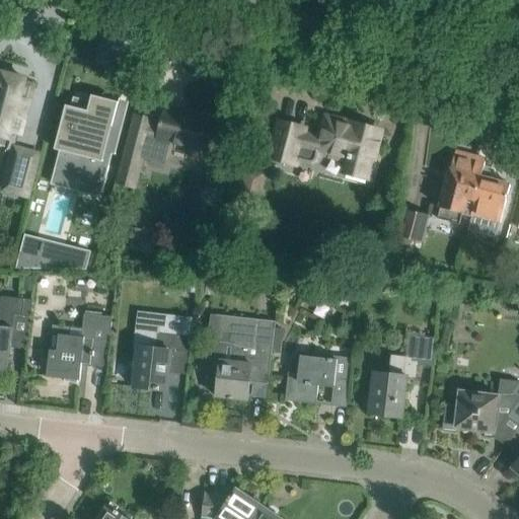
[(0,134),(9,137),(10,133),(14,134),(16,129),(19,130),(31,86),(23,84),(24,78),(2,72),(1,77),(0,76),(0,134)]
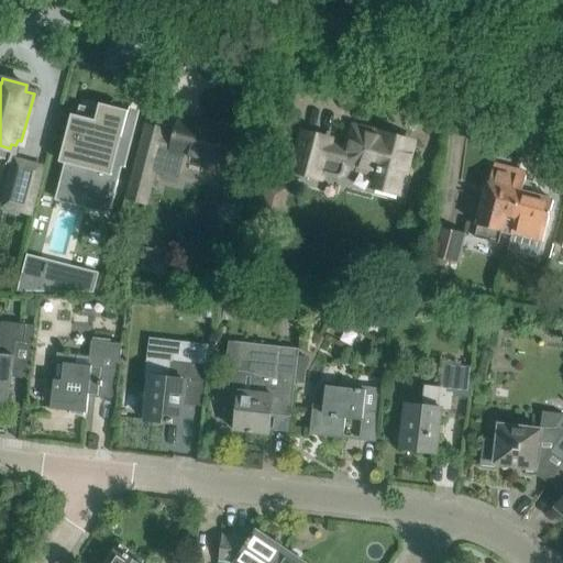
[(73,116),(61,162),(72,165),(68,176),(69,176),(67,184),(85,188),(80,203),(109,211),(121,166),(120,165),(125,147),(119,146),(128,111),(99,103),(97,114),(78,110),(76,117),(73,116)]
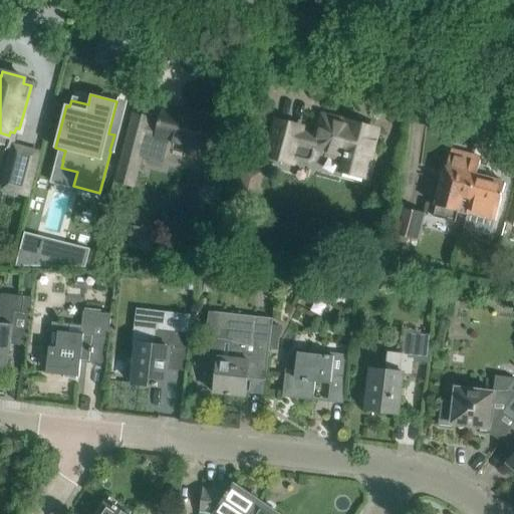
[(116,181),(133,186),(141,156),(163,161),(169,139),(208,150),(215,122),(163,108),(159,122),(151,120),(151,117),(135,113),(116,181)]
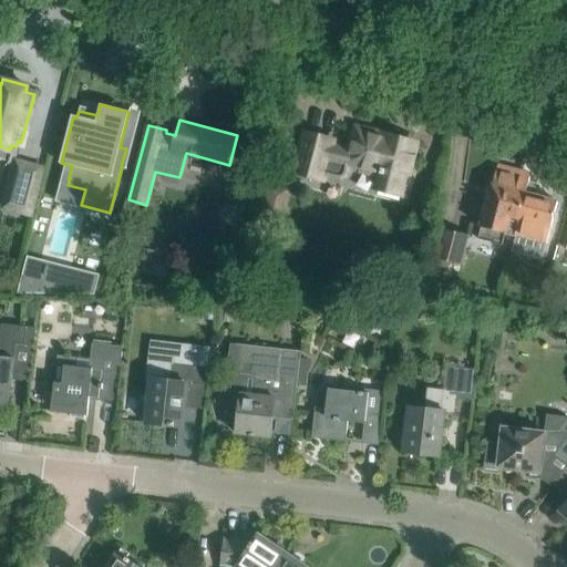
[(300,154),(296,172),(323,178),(325,174),(340,178),(346,175),(348,166),(382,175),(379,187),(406,195),(413,172),(409,165),(415,143),(381,134),(375,137),(354,132),(350,152),(331,146),(333,140),(305,133),(300,154)]
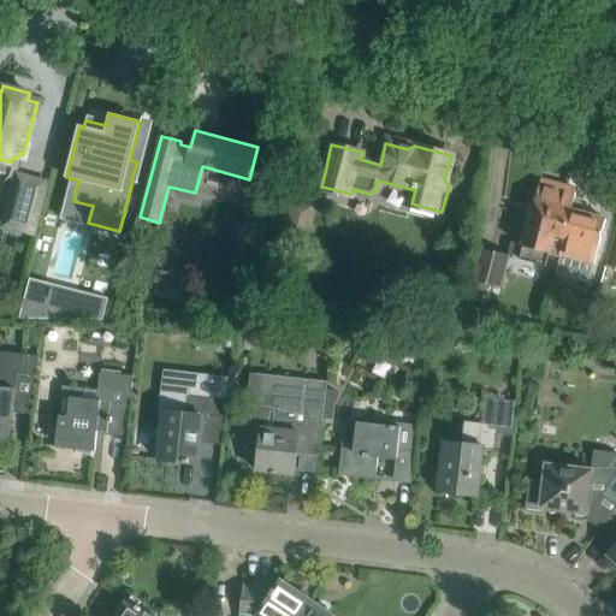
[(33,232),(46,183),(18,176),(5,224),(33,232)]
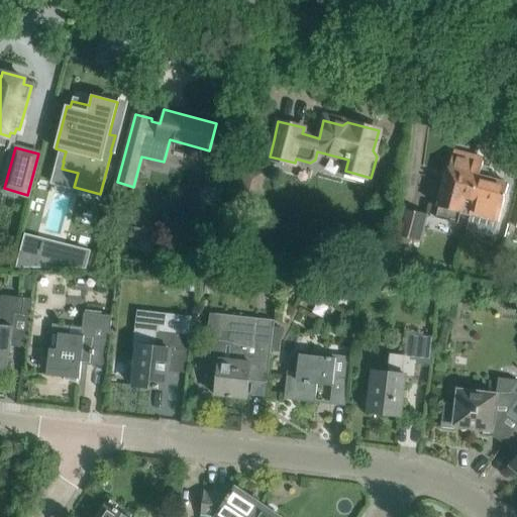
[(453,151),(448,171),(436,217),(458,222),(466,196),(475,198),(480,177),(484,160),(453,151)]
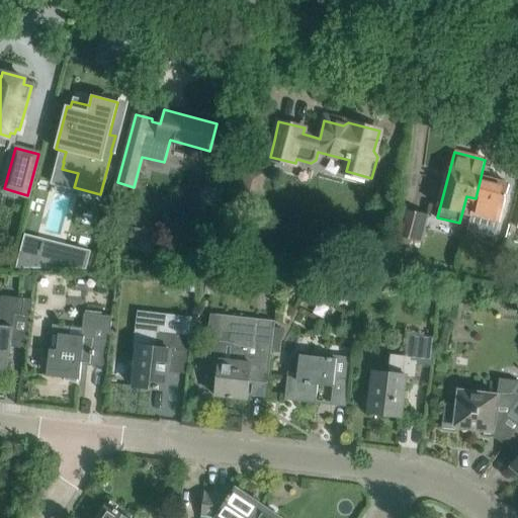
[(517,192),(517,186),(481,177),(476,198),(471,214),(513,226),(517,209),(514,208),(517,192)]
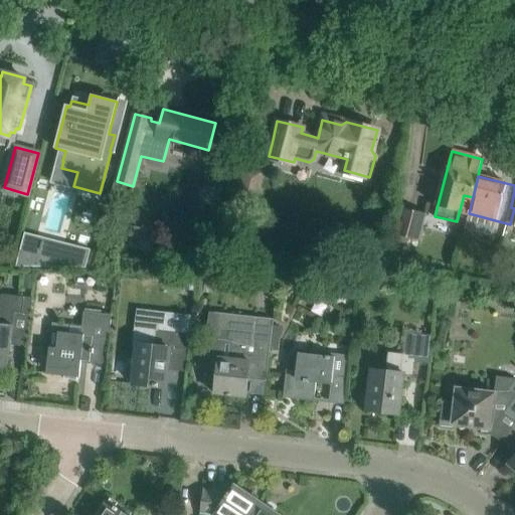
[(396,235),(420,240),(426,213),(402,208),(396,235)]
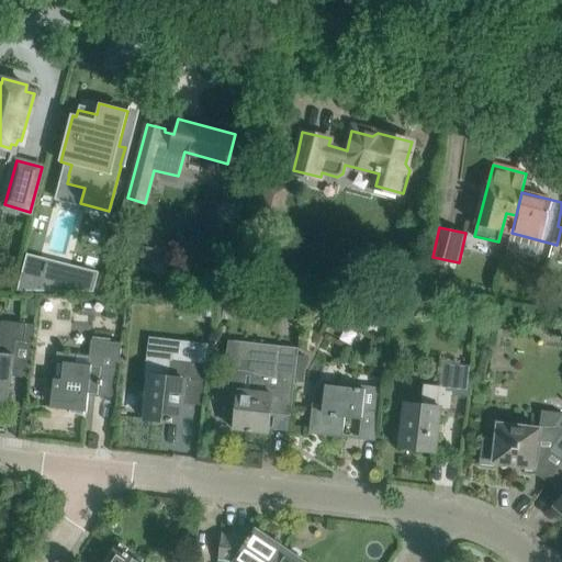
[(27,254),(18,290),(90,291),(94,271),(66,263),(62,281),(24,272),(29,254),(27,254)]
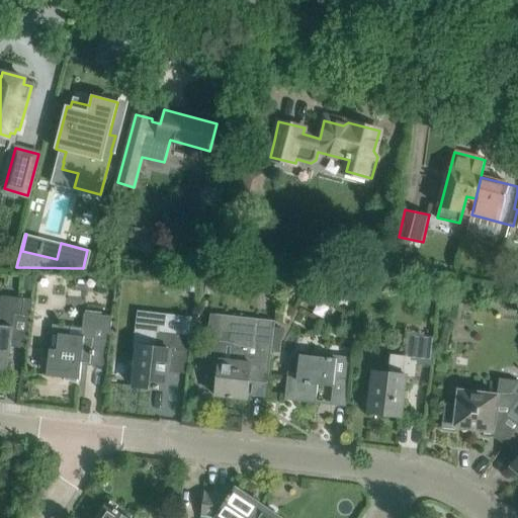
[(189,245),(187,258),(201,261),(204,248),(189,245)]
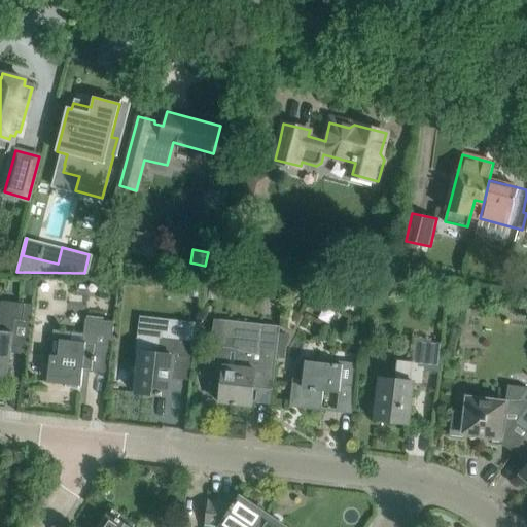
[(0,376),(8,378),(11,353),(28,354),(29,334),(31,319),(33,304),(3,301),(0,325),(0,376)]
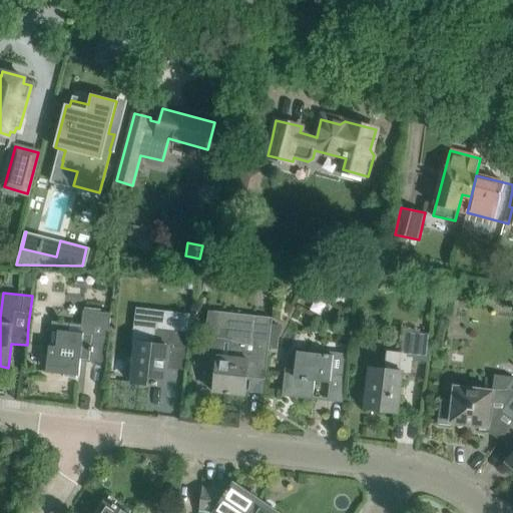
[(105,364),(107,344),(111,313),(83,309),(82,323),(52,320),(46,372),(79,376),(80,361),(105,364)]
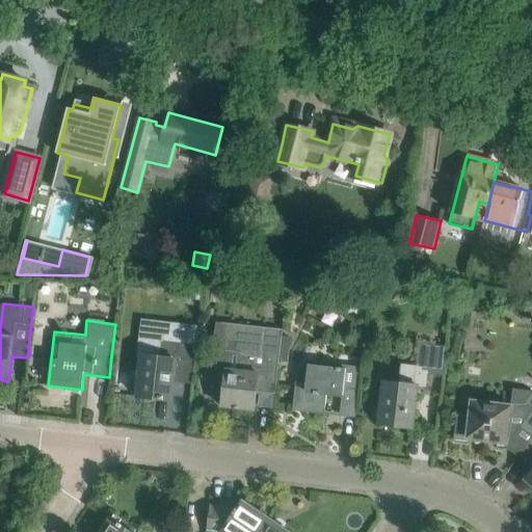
[(275,389),(282,329),(216,321),(210,371),(225,372),(221,405),(234,407),(234,408),(238,408),(238,405),(254,406),(254,409),(255,409),(257,387),(275,389)]
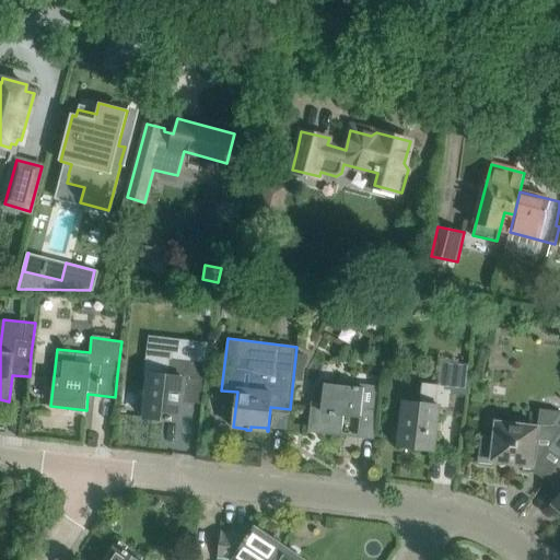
[(202,404),(205,382),(207,361),(172,358),(173,351),(147,348),(144,374),(153,375),(149,416),(146,416),(146,417),(150,418),(150,419),(164,421),(164,419),(178,421),(181,401),(202,404)]
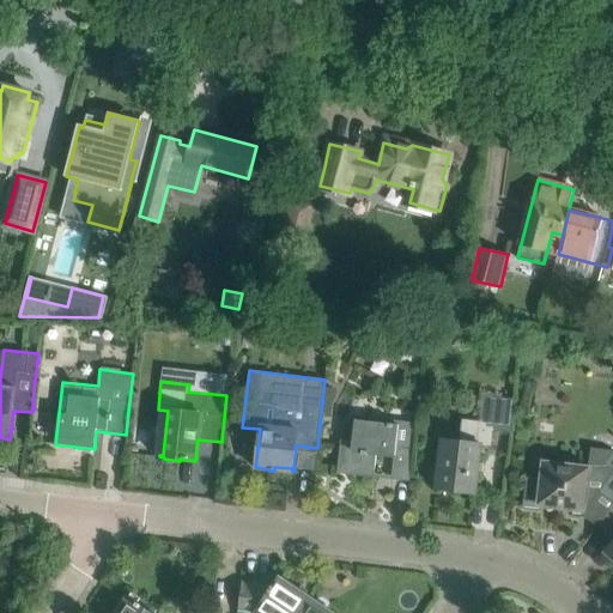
[(511,432),(515,399),(516,389),(507,388),(505,398),(484,395),(481,422),(461,419),(459,441),(442,439),(437,489),(475,493),(480,444),(491,445),(492,430),(511,432)]
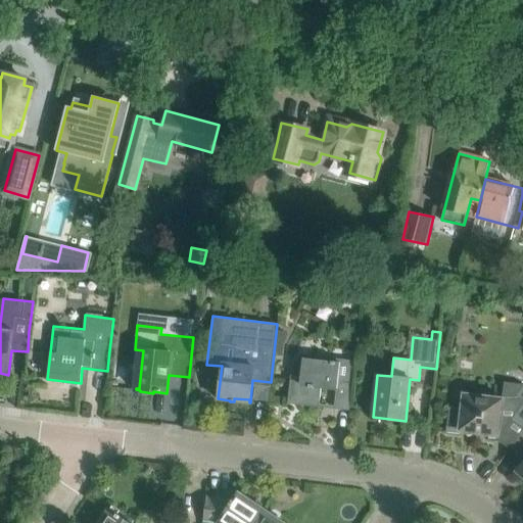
[(277,334),(274,358),(283,358),(284,346),(288,337),(283,334),(277,334)]
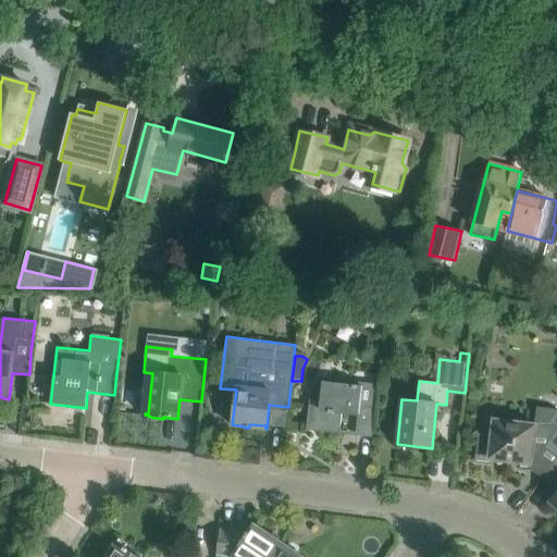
[(372,436),(375,416),(378,386),(323,380),(321,401),(310,400),(307,426),(339,430),(342,411),(358,412),(356,435),(372,436)]
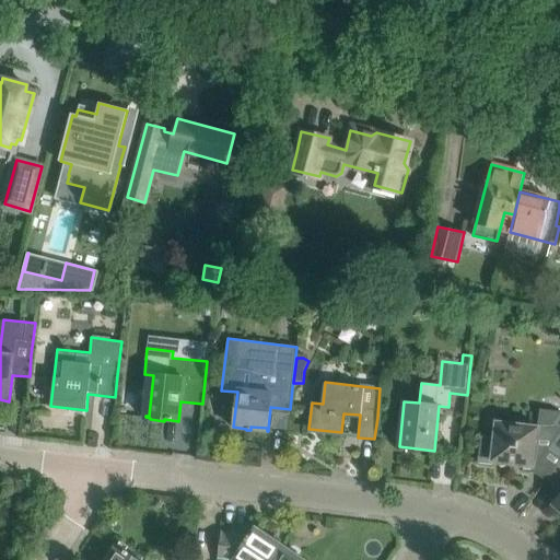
[(547,480),(559,461),(559,410),(539,409),(538,426),(496,420),(493,438),(481,435),(478,463),(479,462),(479,459),(521,464),(521,467),(533,469),(533,471),(547,480)]
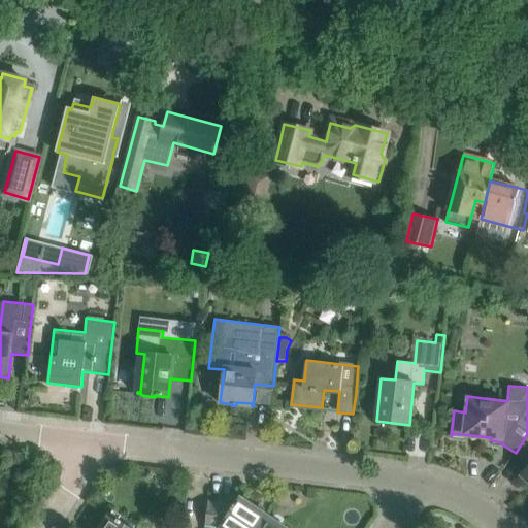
[(527,434),(516,453),(516,454),(526,460),(527,458),(527,466),(521,474),(522,475),(527,481),(527,434)]
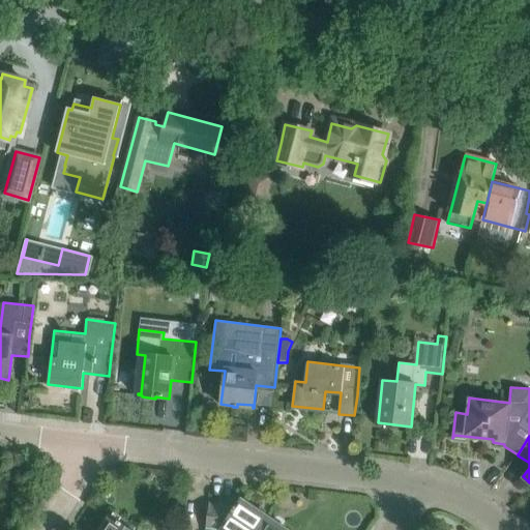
[(259,529),(268,517),(241,499),(236,506),(235,505),(209,503),(206,528),(219,529),(259,529)]
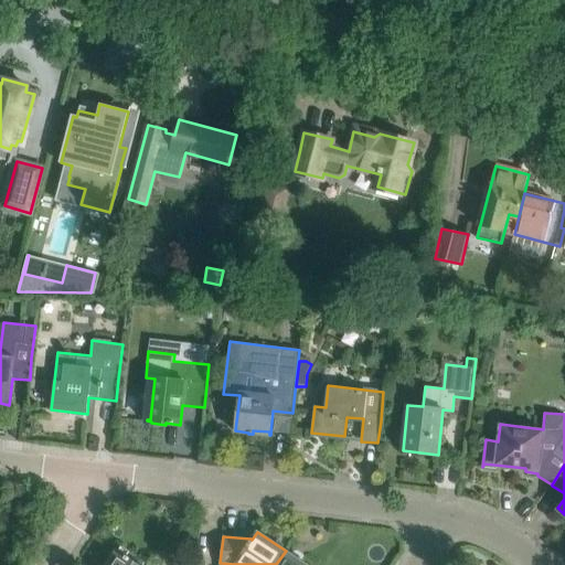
[(117,550),(107,564),(140,564),(130,558),(131,557),(127,554),(126,555),(117,550)]
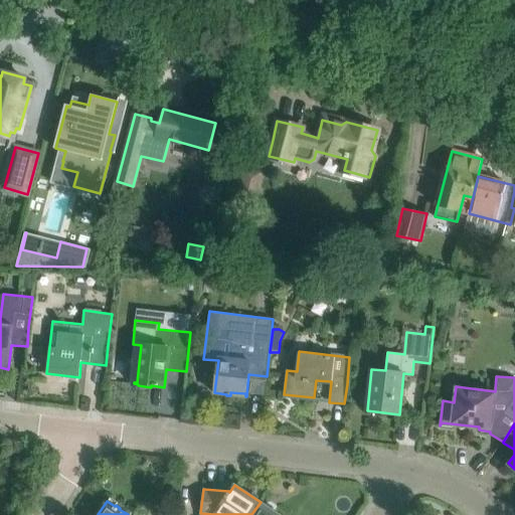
[(280,514),(261,502),(251,514),(280,514)]
